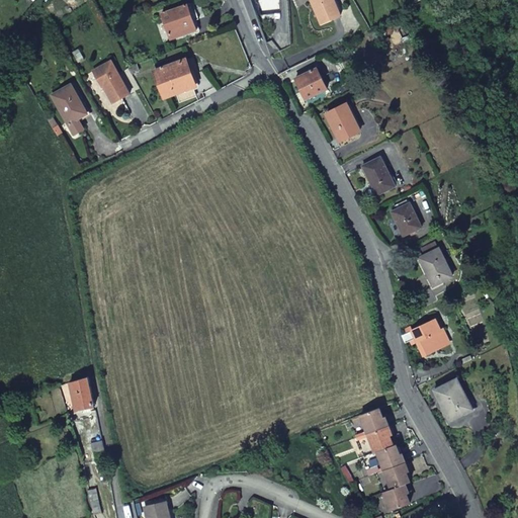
[(339,17),(332,0),(309,0),(320,25),(339,17)]
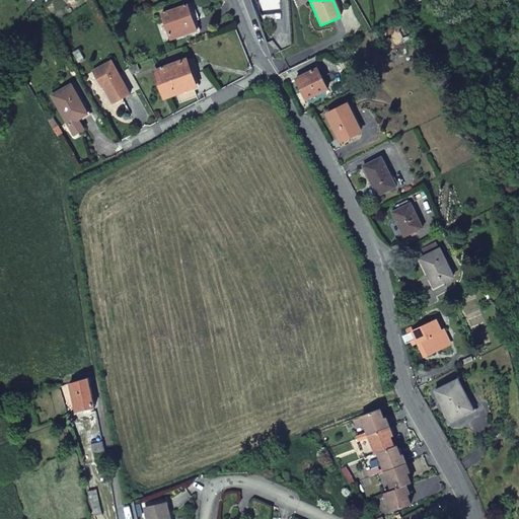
[(188,7),(161,16),(170,44),(197,34),(188,7)]
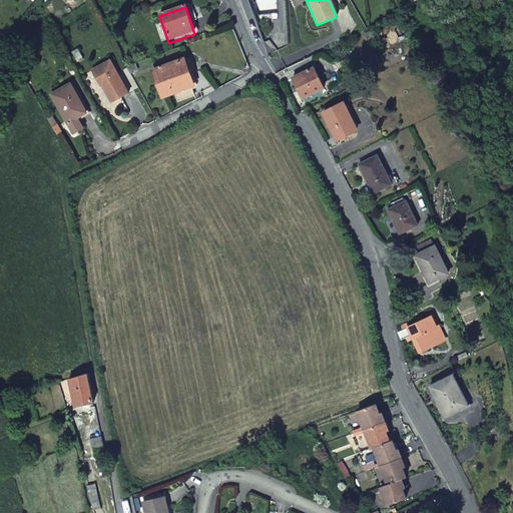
[(395,30),(399,39),(408,35),(404,26),(395,30)]
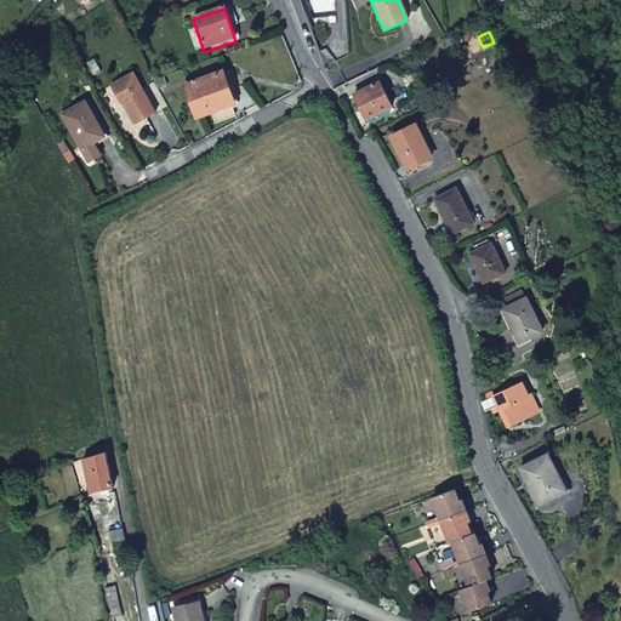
[(109,86),(121,107),(123,107),(134,127),(155,115),(132,74),(109,86)]
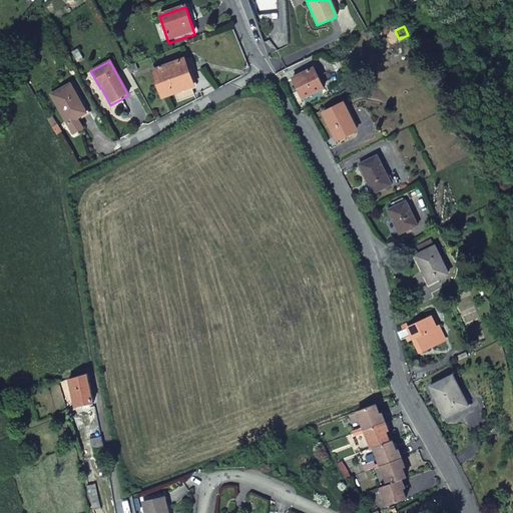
[(197,97),(184,62),(152,73),(162,100),(174,96),(177,104),(197,97)]
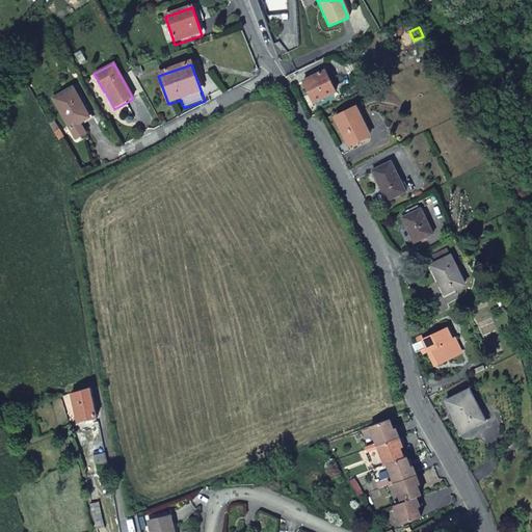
[(133,78),(140,75),(138,69),(130,72),(133,78)]
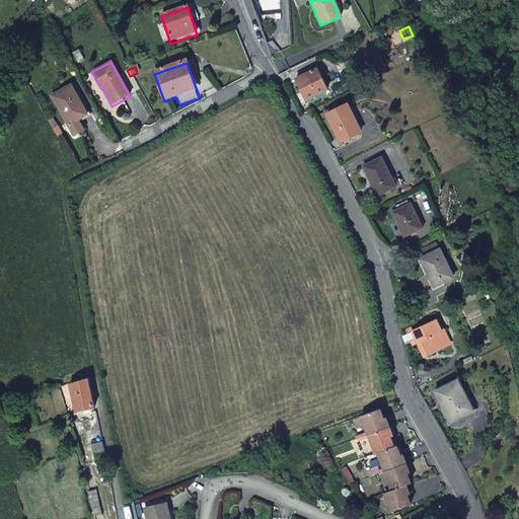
[(305,101),(327,91),(317,70),(295,81),(305,101)]
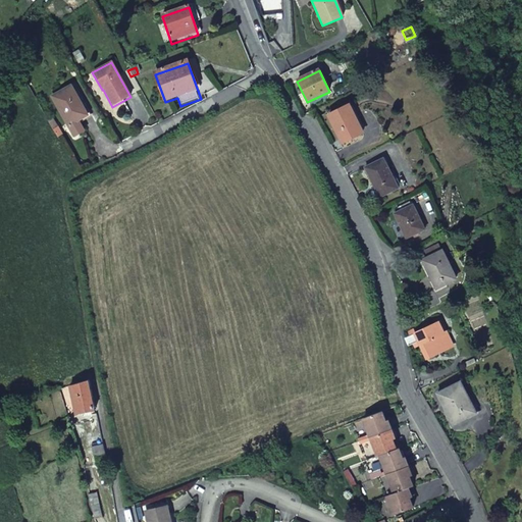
[(69,85),(51,95),(67,124),(69,123),(74,133),(82,128),(76,119),(86,113),(69,85)]
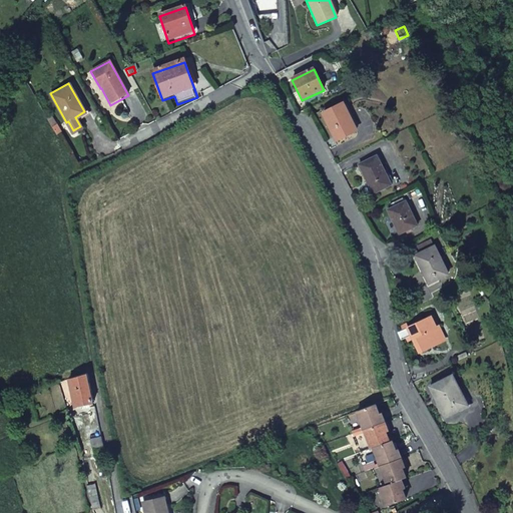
[(324,116),(338,142),(356,133),(343,106),(324,116)]
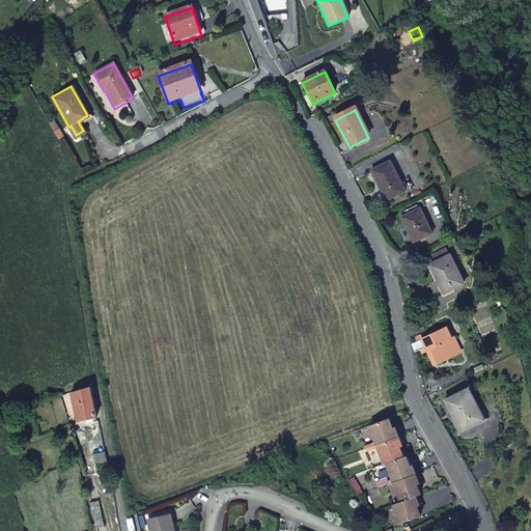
[(369,174),(384,203),(403,194),(389,165),(369,174)]
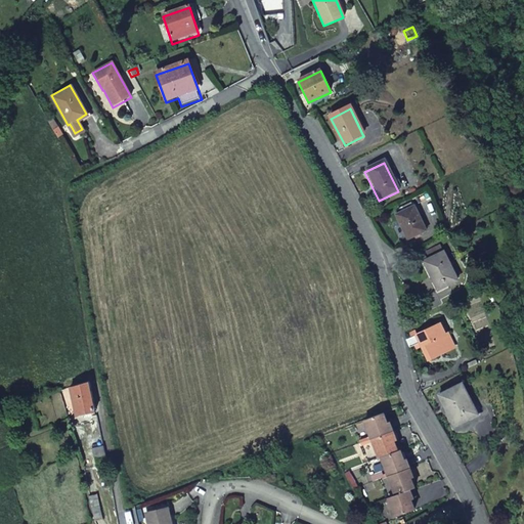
[(416,207),(396,216),(408,241),(428,230),(416,207)]
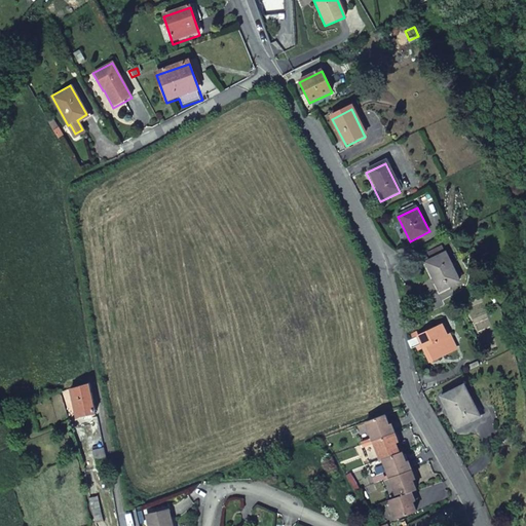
[(463,283),(449,254),(429,263),(443,292),(463,283)]
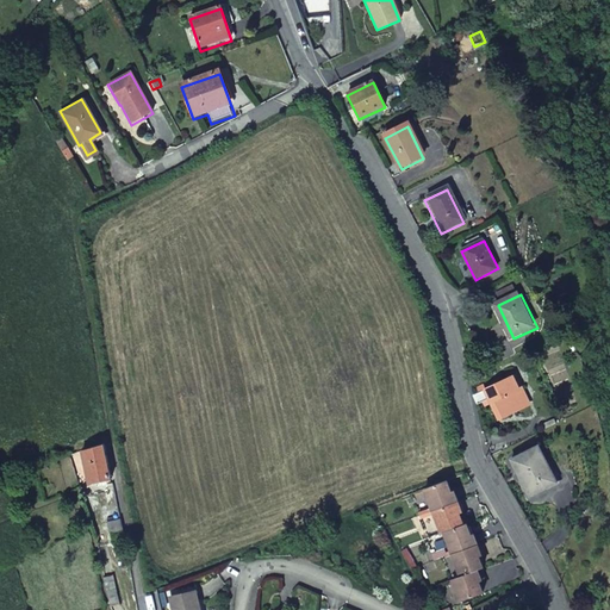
[(515,374),(485,388),(479,392),(484,403),(491,400),(499,417),(527,405),(518,387),(521,386),(515,374)]
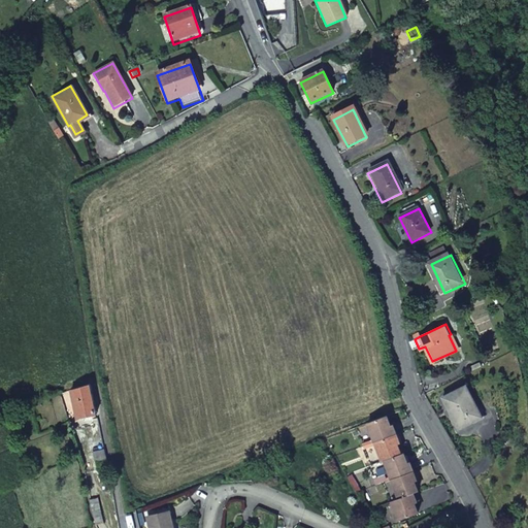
[(79,417),(95,414),(90,383),(72,388),(79,417)]
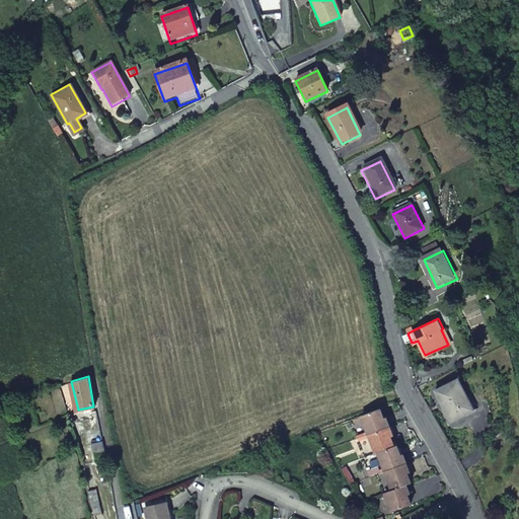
[(470,411),(453,379),(431,391),(447,423),(470,411)]
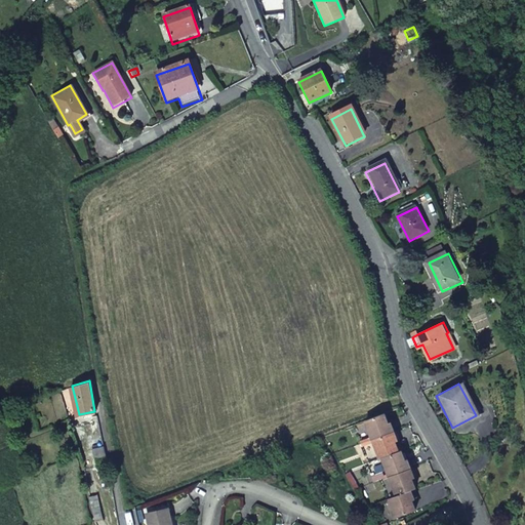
[(371,440),(392,433),(388,422),(386,423),(382,414),(364,421),(371,440)]
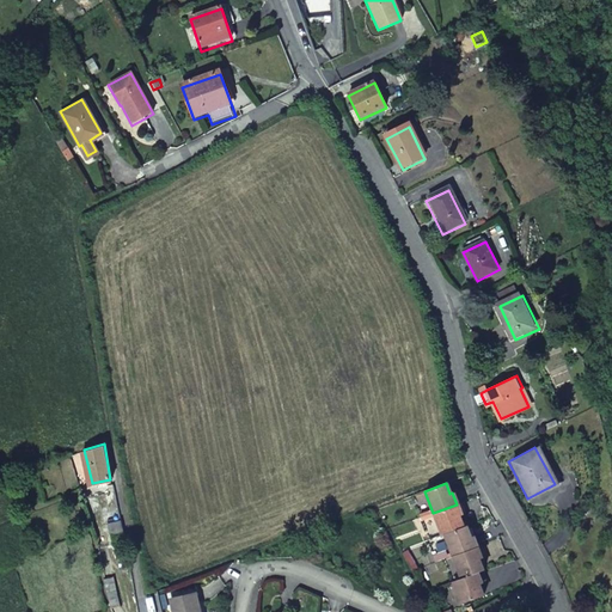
[(457,505),(433,513),(441,534),(444,534),(461,527),(458,515),(460,514),(457,505)]
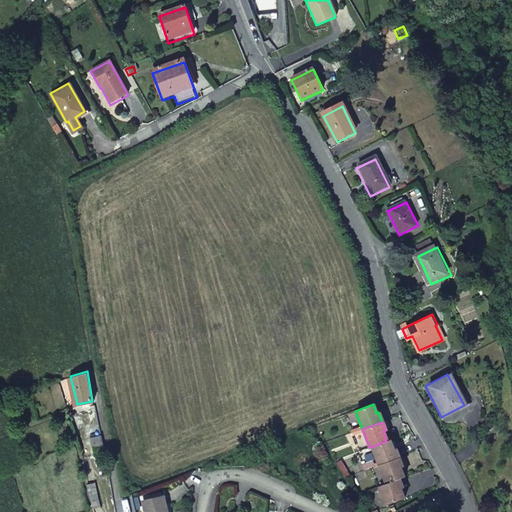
[(89,438),(93,456),(104,453),(100,435),(89,438)]
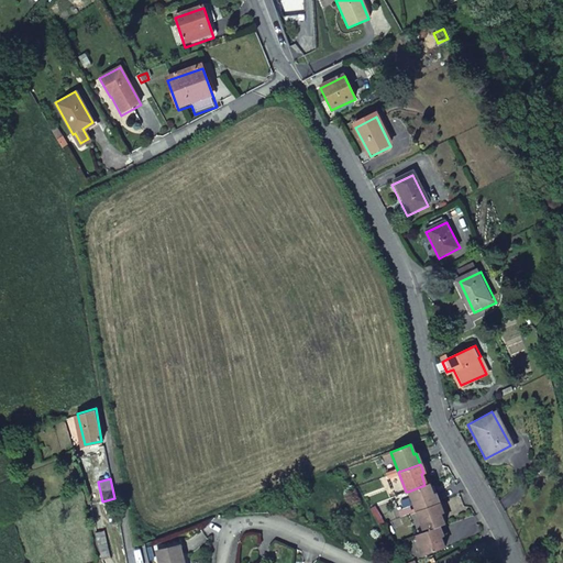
[(408,492),(416,511),(435,504),(438,503),(434,494),(431,494),(428,484),(424,485),(408,492)]
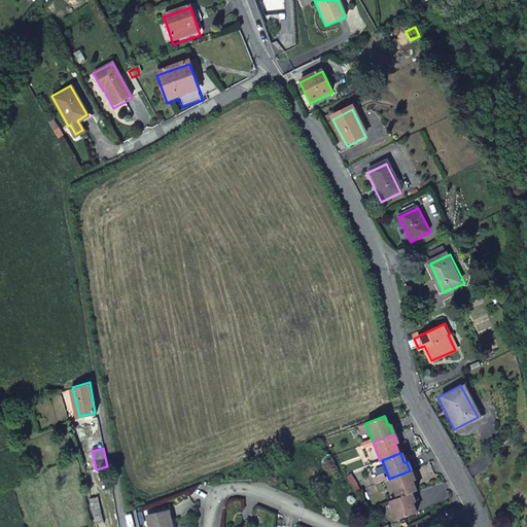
[(389,479),(396,498),(411,492),(415,491),(411,481),(414,480),(410,470),(408,471),(389,479)]
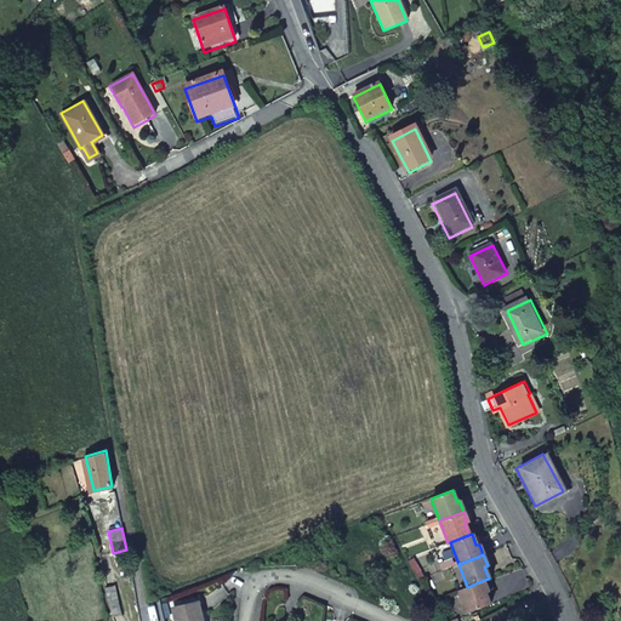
[(460,590),(467,611),(490,604),(485,592),(488,591),(484,580),(467,587),(460,590)]
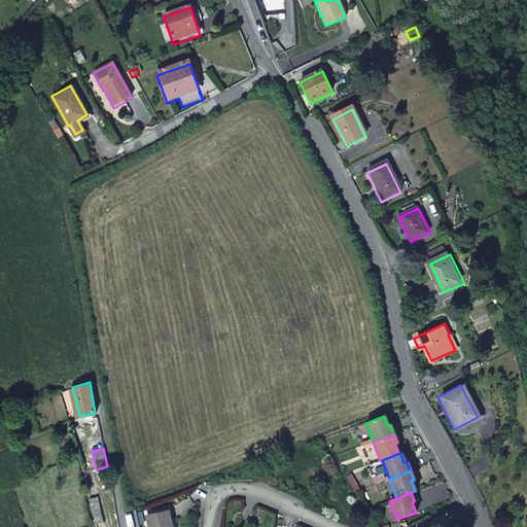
[(93,510),(95,523),(103,521),(101,508),(93,510)]
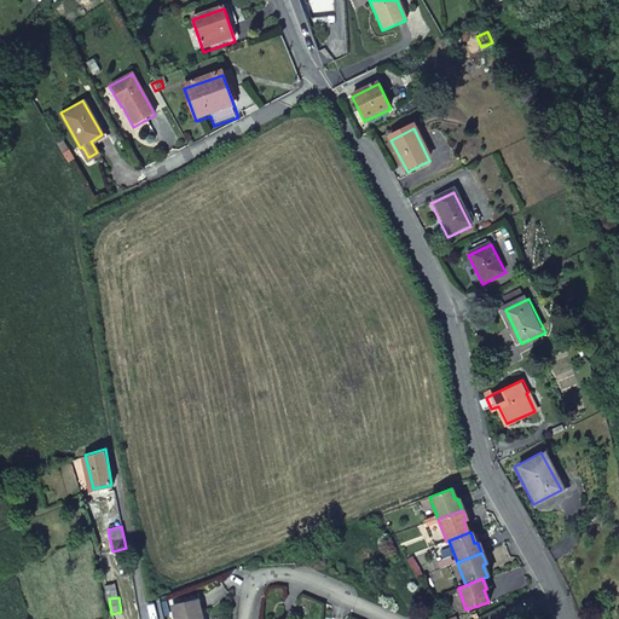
[(202,618),(197,600),(172,606),(174,618),(202,618)]
